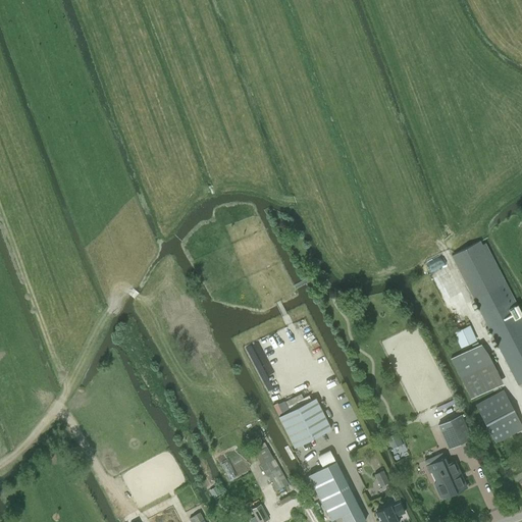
[(452,255),(519,384),(521,382),(521,321),(480,241),(452,255)]
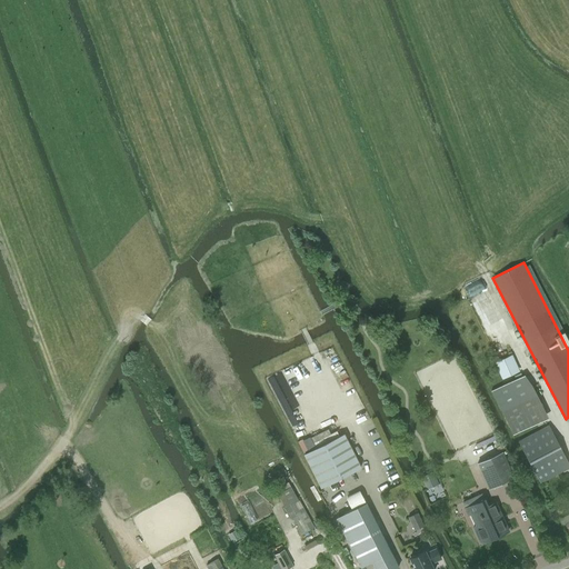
[(540,482),(568,467),(568,462),(549,425),(519,440),(540,482)]
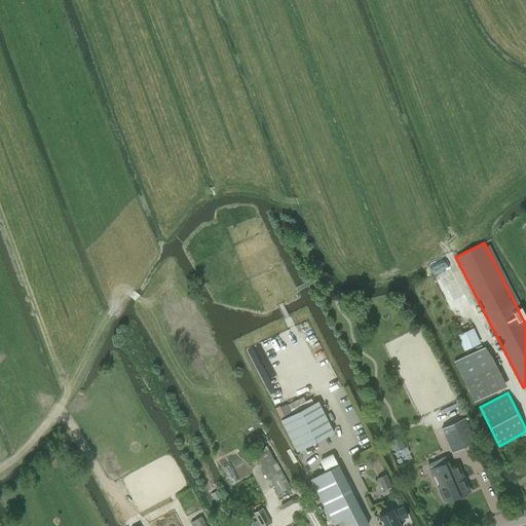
[(334,431),(318,400),(280,418),(296,450),(334,431)]
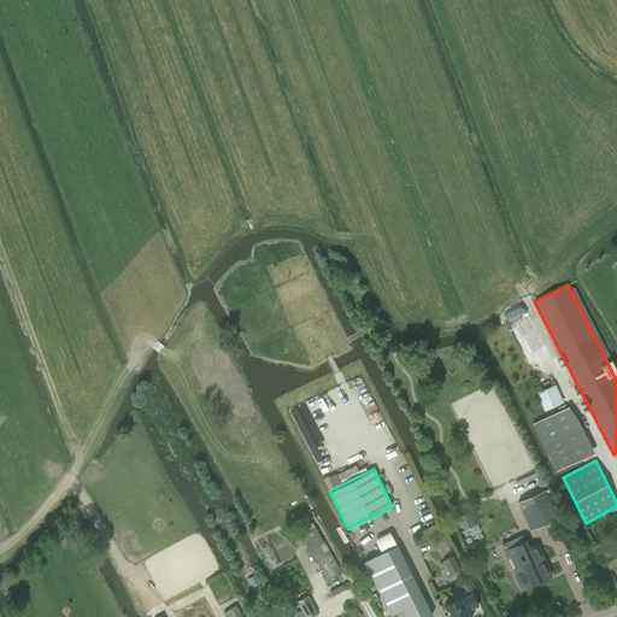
[(532,529),(557,517),(545,491),(518,503),(532,529)]
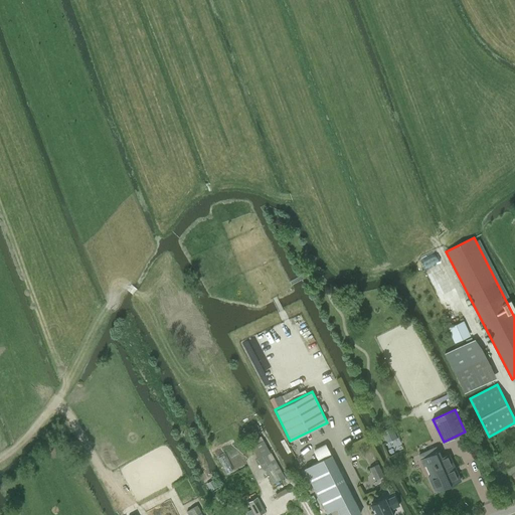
[(381,432),(387,444),(397,439),(392,426),(381,432)]
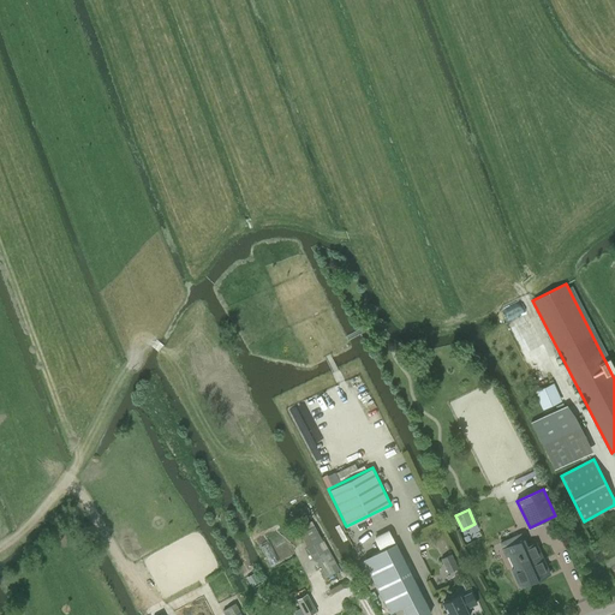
[(521,533),(501,543),(503,548),(507,555),(508,555),(514,568),(513,568),(520,586),(549,573),(535,543),(526,547),(521,533)]
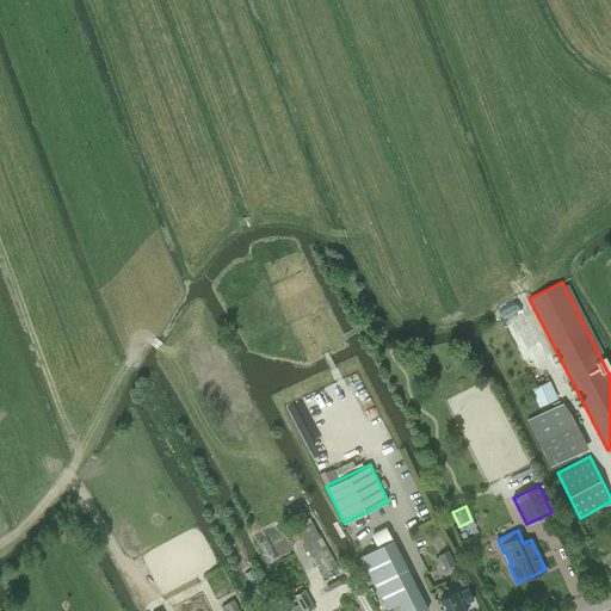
[(338,566),(321,535),(306,543),(323,574),(338,566)]
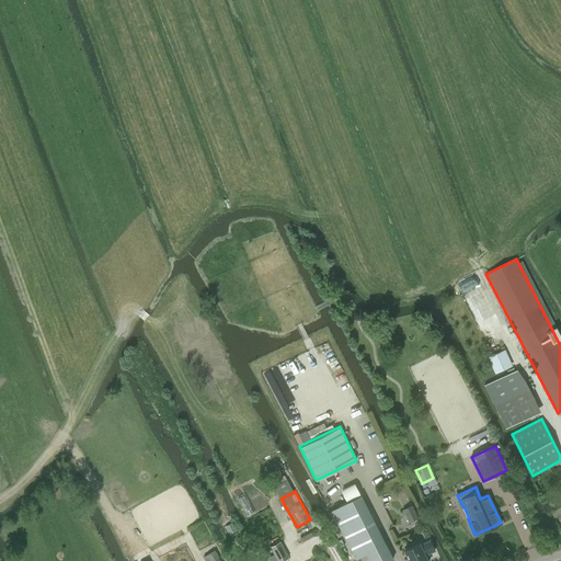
[(389,560),(393,559),(385,544),(361,495),(332,510),(356,558),(367,552),(370,560),(389,560)]
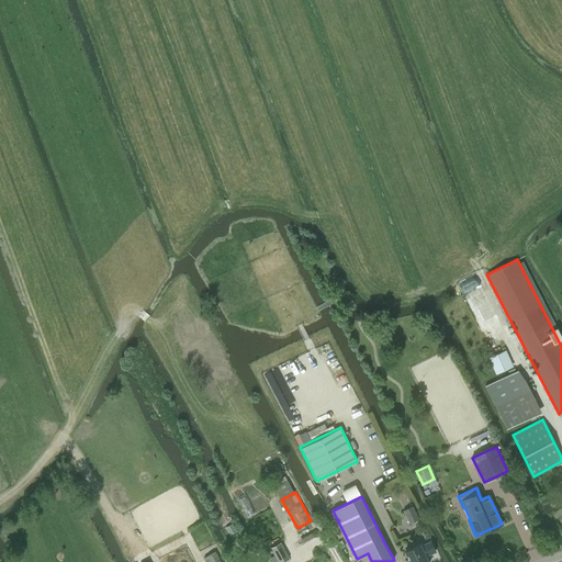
[(418,518),(413,506),(403,510),(409,523),(418,518)]
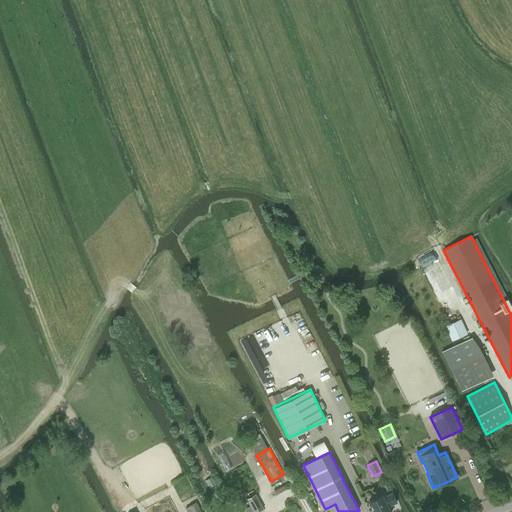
[(284,477),(270,484),(273,490),(287,482),(284,477)]
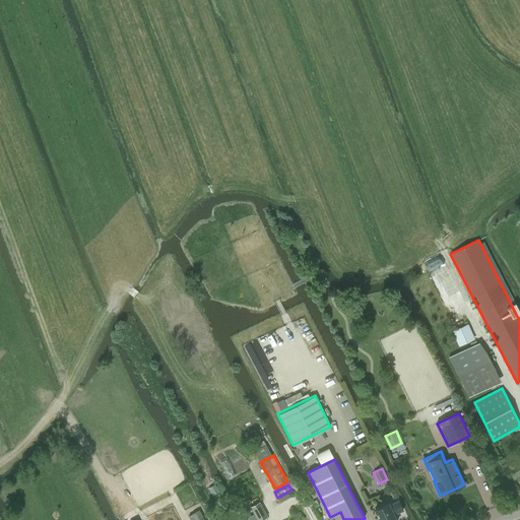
[(389,504),(375,510),(379,519),(396,519),(393,514),(402,510),(398,501),(389,506),(389,504)]
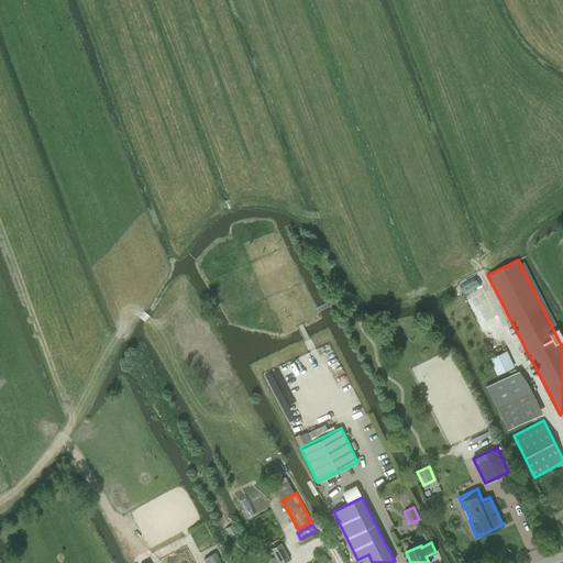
[(282,562),(290,559),(282,543),(271,549),(278,562),(282,562)]
